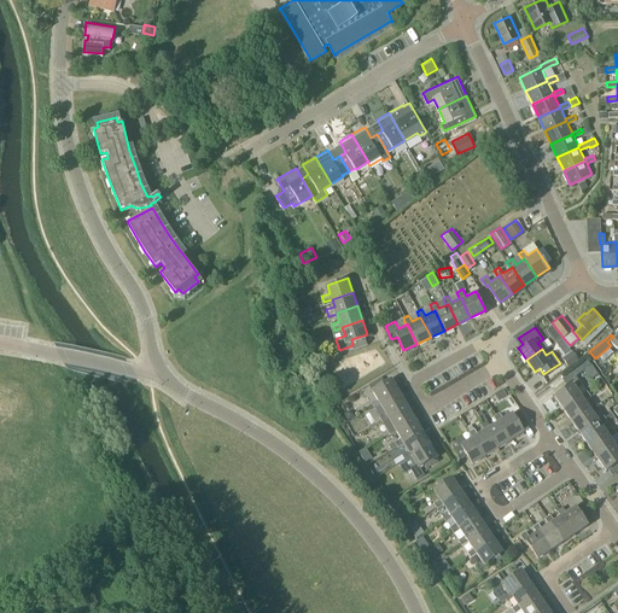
[(569,362),(576,356),(572,350),(564,356),(569,362)]
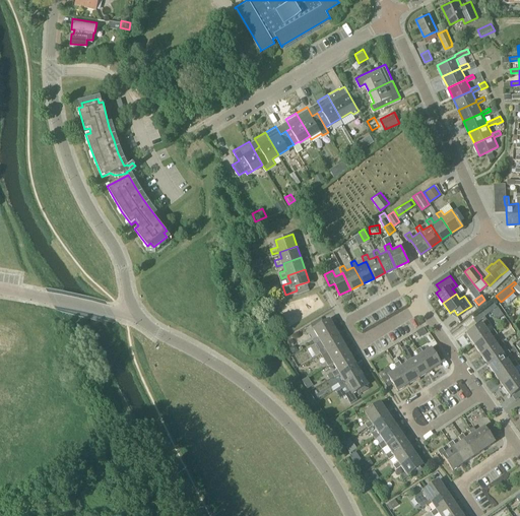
[(476,321),(484,315),(484,314),(497,305),(494,300),(481,310),(472,317),(476,321)]
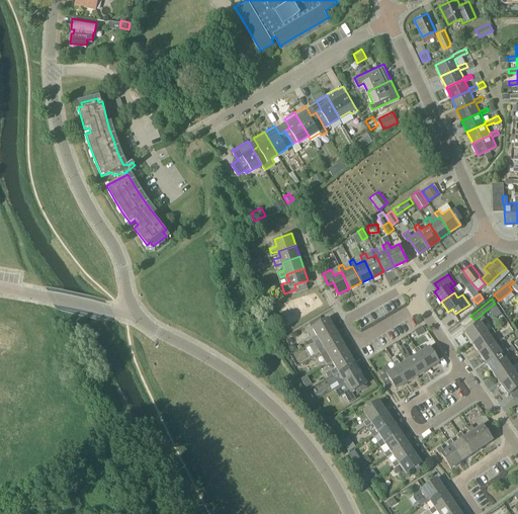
[(319,336),(334,327),(328,316),(323,319),(320,315),(310,321),(312,325),(317,333),(311,336),(313,340),(314,341),(319,338),(319,336)]
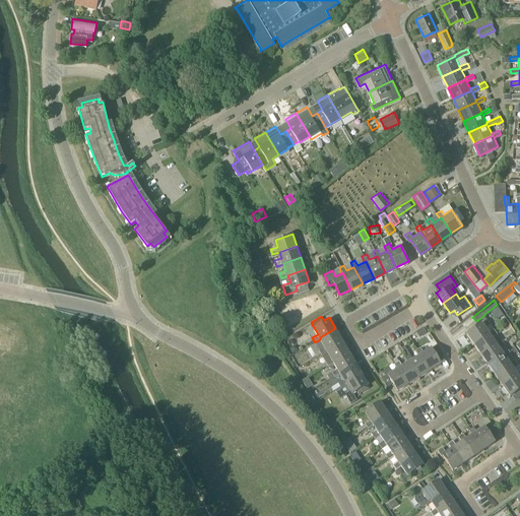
[(490,333),(489,331),(484,326),(490,322),(486,318),(480,322),(480,323),(466,333),(474,343),(490,333)]
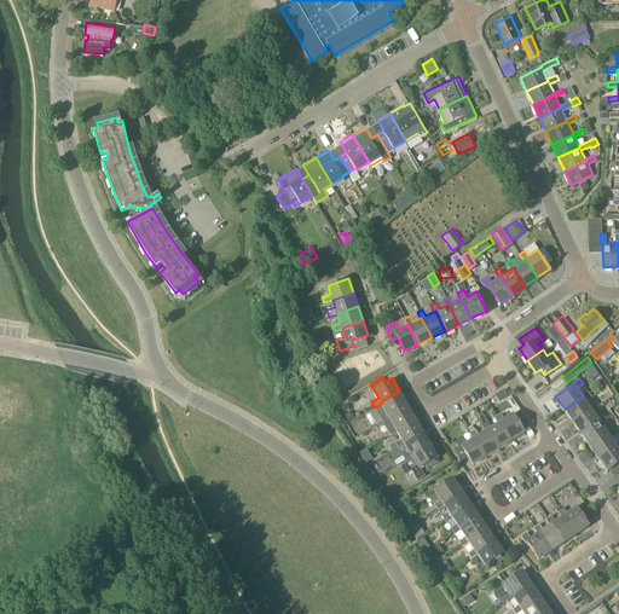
[(388,415),(408,404),(399,391),(381,401),(381,404),(375,407),(374,406),(365,411),(372,424),(382,418),(382,421),(389,416),(388,415)]
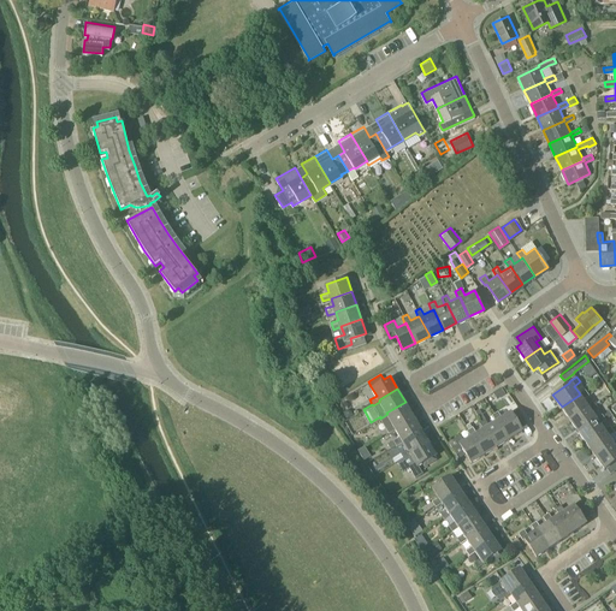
[(588,393),(586,390),(585,389),(579,392),(580,395),(562,407),(570,419),(588,407),(587,404),(582,398),(588,393)]
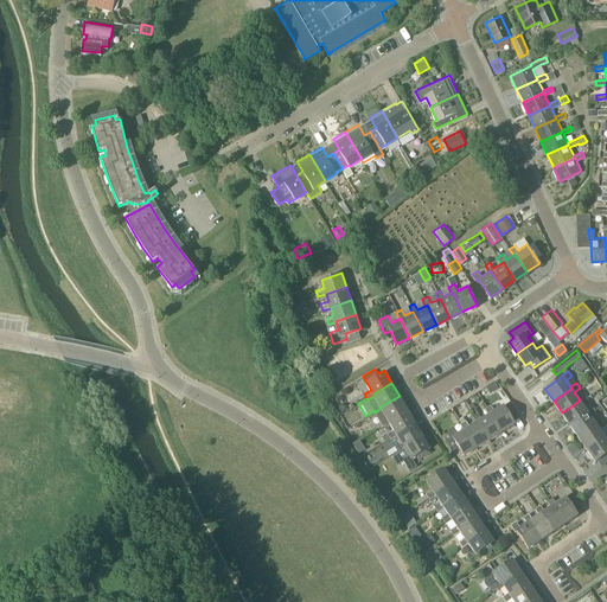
[(588,412),(587,410),(582,404),(588,399),(585,395),(579,398),(580,401),(562,412),(570,424),(588,412)]
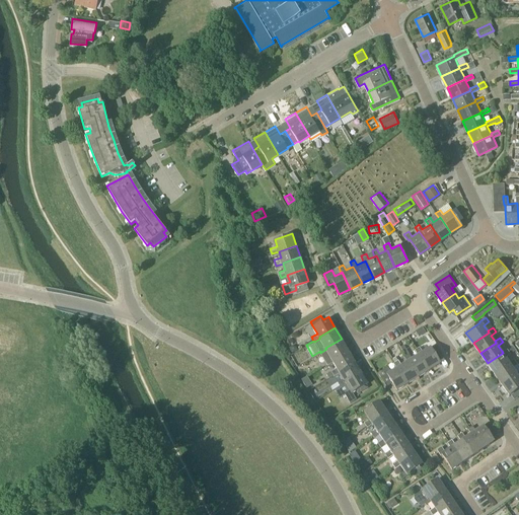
[(326,349),(320,353),(324,359),(326,362),(326,363),(332,360),(331,359),(348,349),(342,339),(325,348),(326,349)]
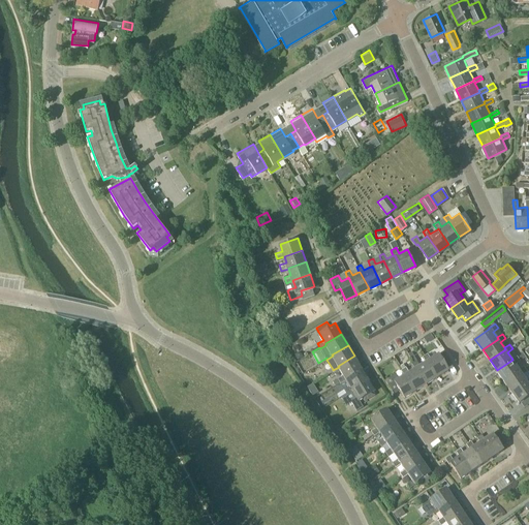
[(411,349),(408,351),(413,361),(411,362),(414,367),(416,366),(426,382),(437,375),(427,360),(426,361),(419,365),(416,359),(411,349)]
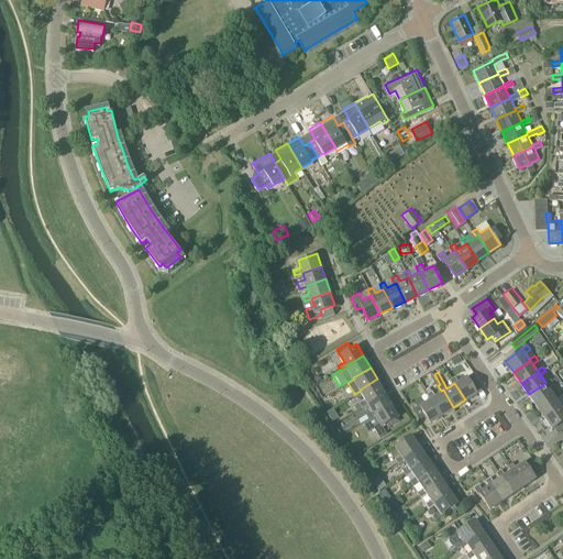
[(454,383),(465,399),(477,393),(475,390),(481,385),(478,382),(472,372),(466,375),(459,381),(455,375),(450,379),(453,384),(454,383)]
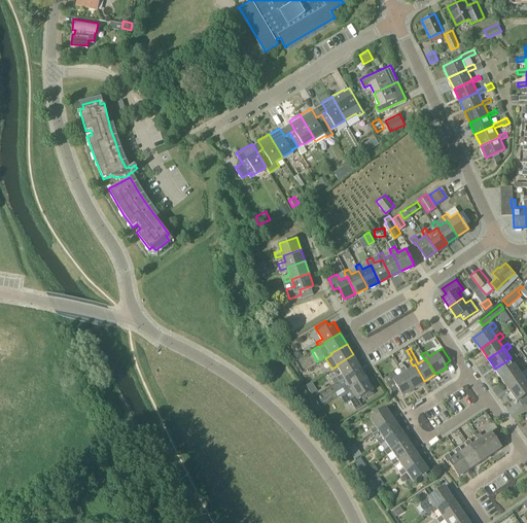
[(518,369),(517,367),(513,361),(524,353),(521,349),(515,353),(510,356),(511,358),(495,369),(502,379),(507,376),(518,369)]
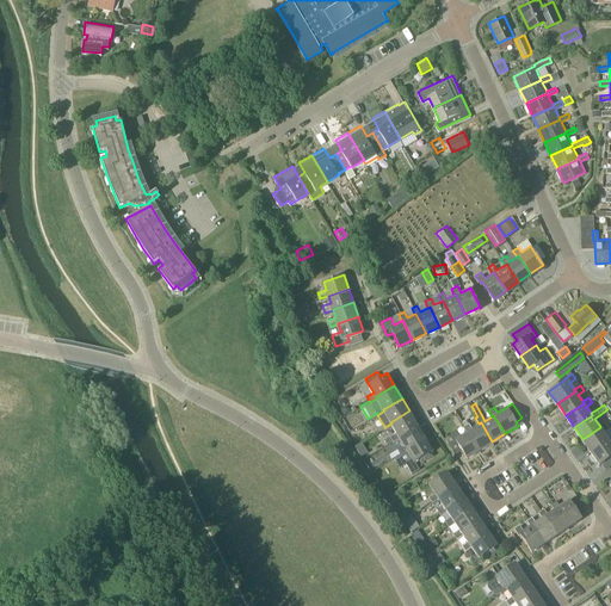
[(397,434),(417,424),(409,410),(390,422),(392,424),(395,431),(389,434),(393,440),(399,437),(397,434)]
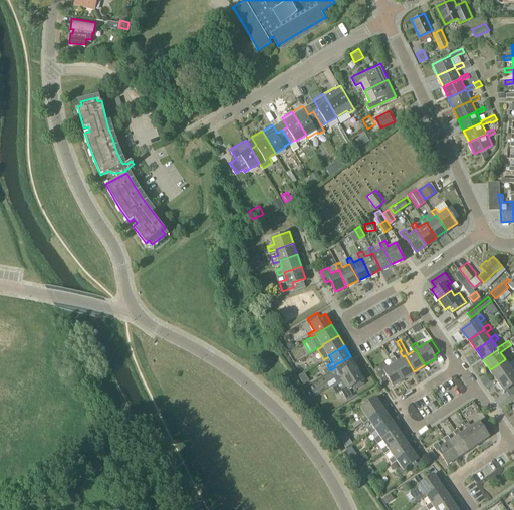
[(512,369),(511,367),(507,362),(512,358),(509,354),(504,357),(505,359),(495,366),(490,369),(497,379),(512,369)]
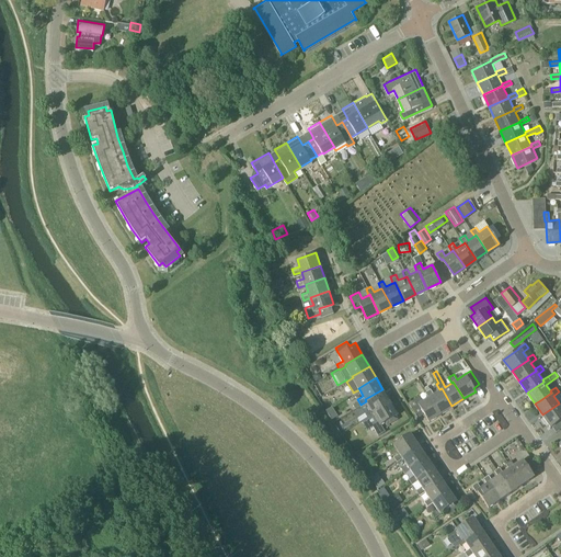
[(442,388),(439,389),(434,394),(430,388),(425,390),(428,396),(430,396),(441,412),(451,406),(442,388)]
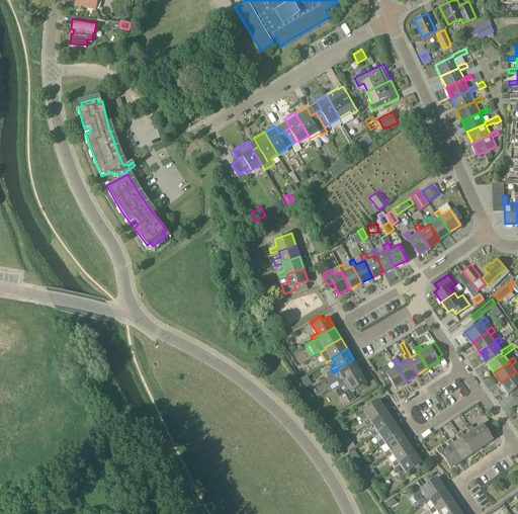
[(344,379),(359,370),(353,359),(337,368),(338,370),(342,375),(336,379),(339,383),(345,380),(344,379)]
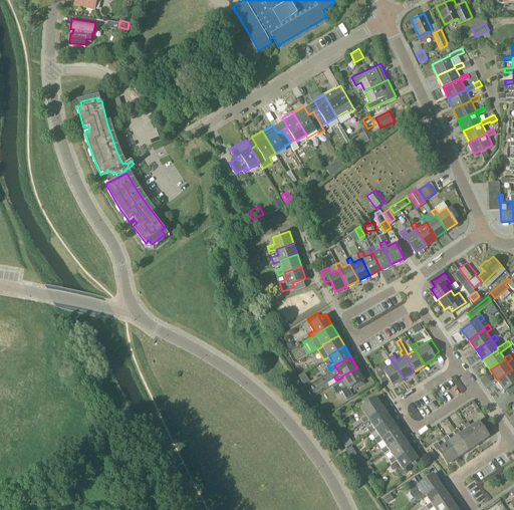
[(394,362),(393,362),(387,366),(383,361),(374,366),(382,380),(389,377),(393,385),(404,377),(394,362)]
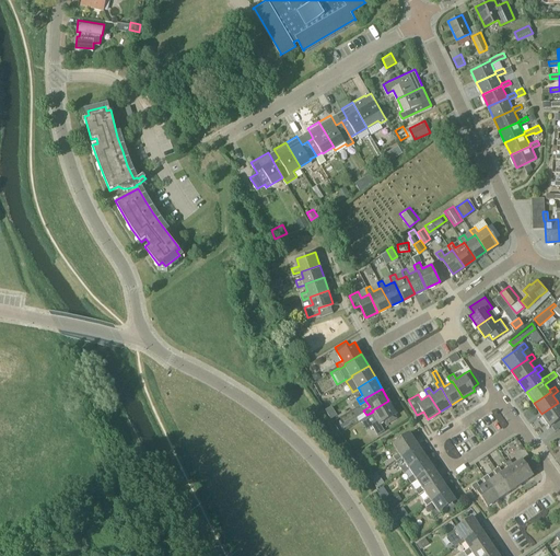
[(558,403),(541,414),(549,426),(559,417),(559,398),(557,401),(558,403)]
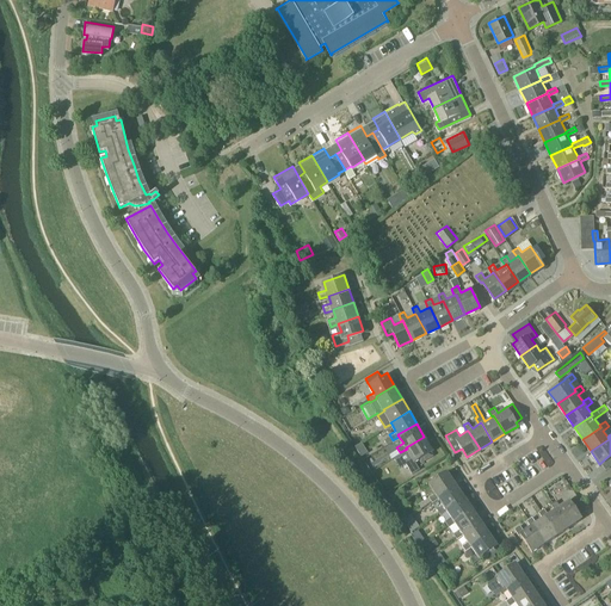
[(406,447),(407,449),(411,456),(403,459),(407,465),(411,471),(419,467),(415,459),(419,457),(420,461),(433,453),(431,450),(432,450),(424,437),(406,447)]
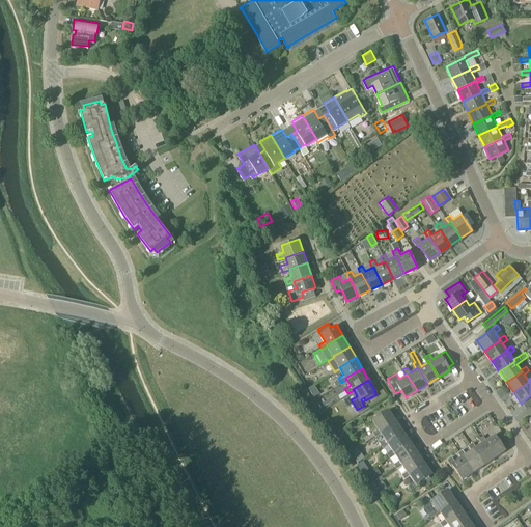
[(380,430),(396,419),(389,409),(372,419),(378,426),(372,430),(375,435),(381,432),(380,430)]
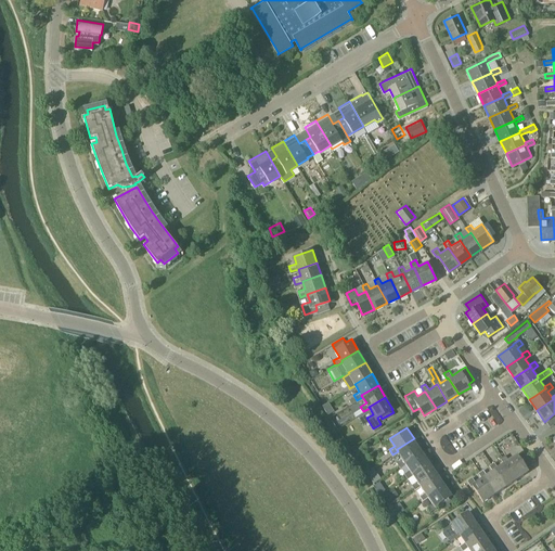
[(404,461),(421,449),(414,438),(397,449),(398,451),(402,457),(397,461),(400,465),(405,462),(404,461)]
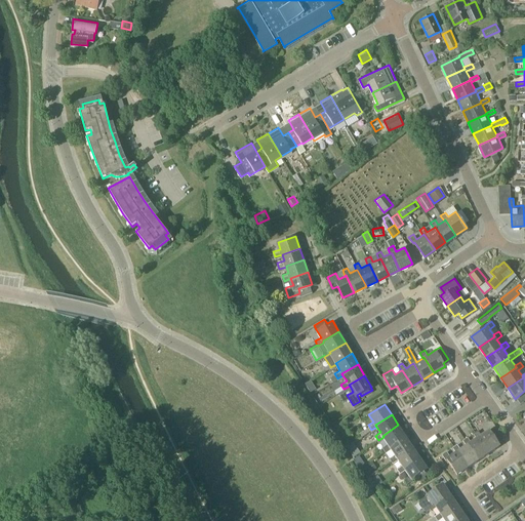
[(390,446),(405,436),(398,425),(382,436),(384,437),(388,442),(382,446),(386,450),(391,447),(390,446)]
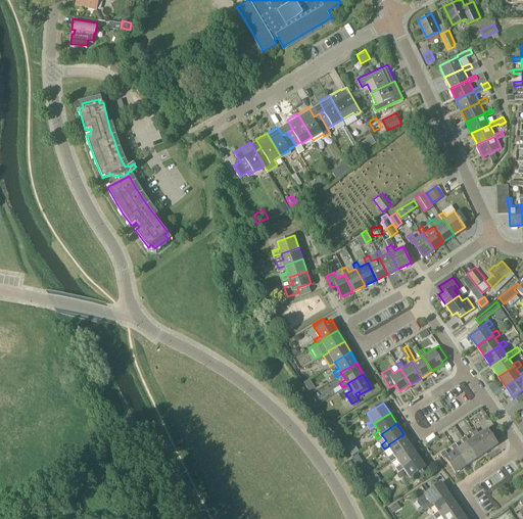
[(473,428),(471,430),(475,435),(476,434),(486,450),(497,442),(495,439),(491,434),(497,430),(492,423),(486,427),(479,432),(476,427),(474,424),(472,426),(473,428)]
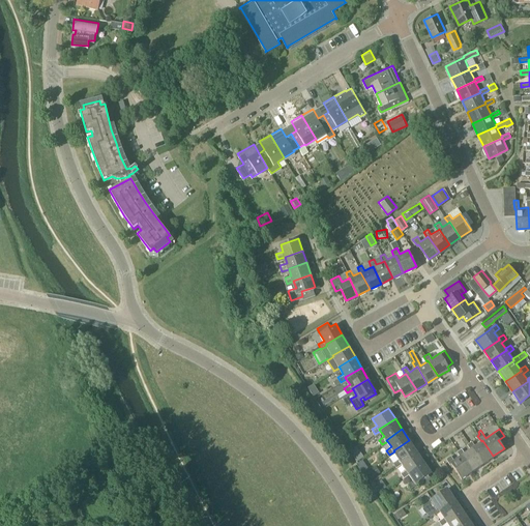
[(401,461),(416,450),(409,440),(393,450),(394,451),(398,458),(392,461),(395,465),(401,462),(401,461)]
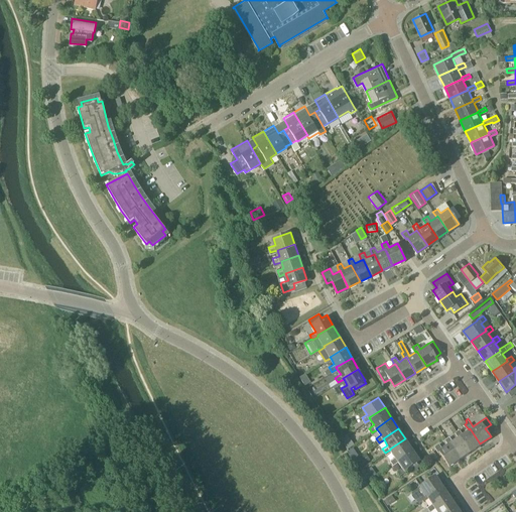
[(457,429),(455,430),(459,436),(460,435),(470,451),(480,443),(470,428),(469,429),(463,433),(459,428),(457,429)]
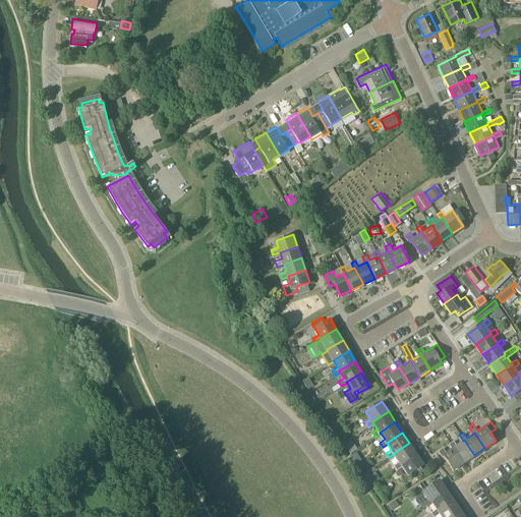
[(464,440),(463,441),(457,445),(453,440),(449,442),(452,448),(453,447),(464,462),(474,455),(464,440)]
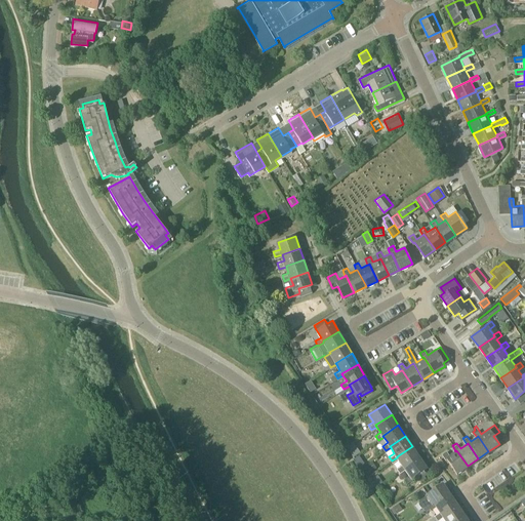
[(403,467),(419,456),(412,446),(397,456),(397,457),(401,464),(396,467),(399,472),(404,469),(403,467)]
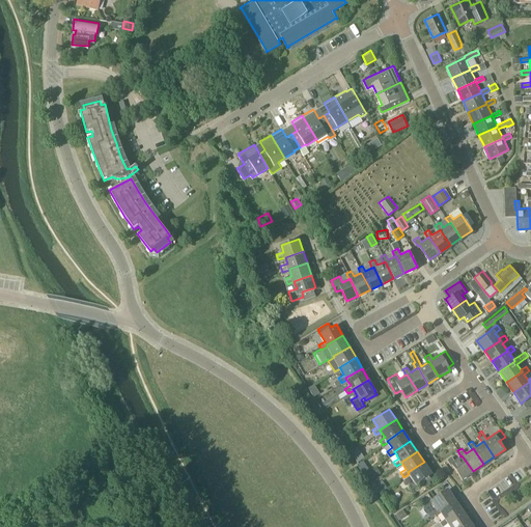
[(462,455),(460,456),(454,460),(451,454),(447,458),(451,464),(452,463),(463,477),(473,471),(462,455)]
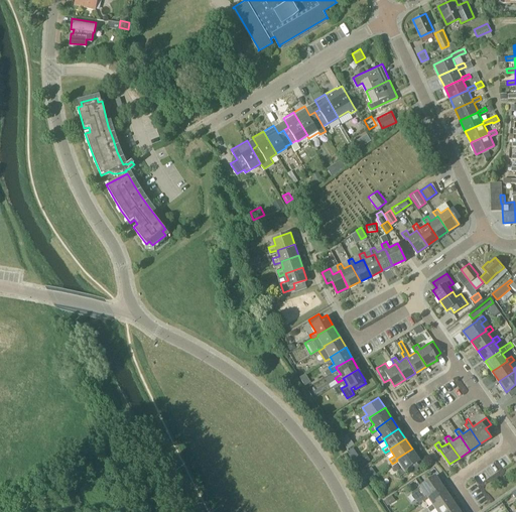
[(396,459),(397,461),(401,466),(396,470),(399,474),(405,470),(405,469),(410,465),(413,469),(421,464),(418,460),(419,460),(412,449),(396,459)]
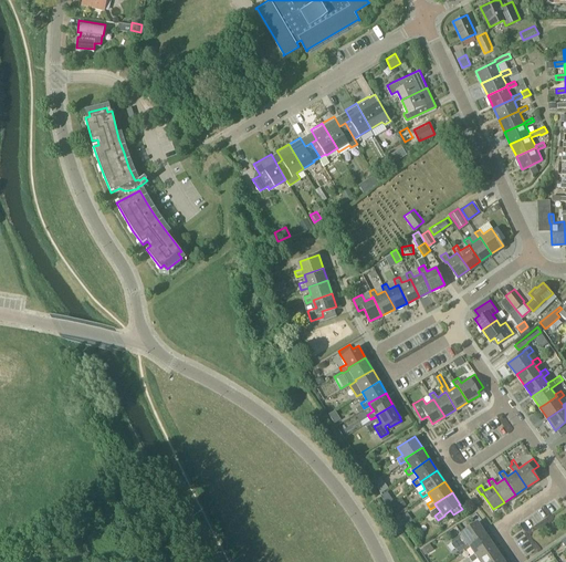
[(469,543),(486,532),(479,520),(454,537),(460,544),(461,543),(464,549),(470,544),(469,543)]
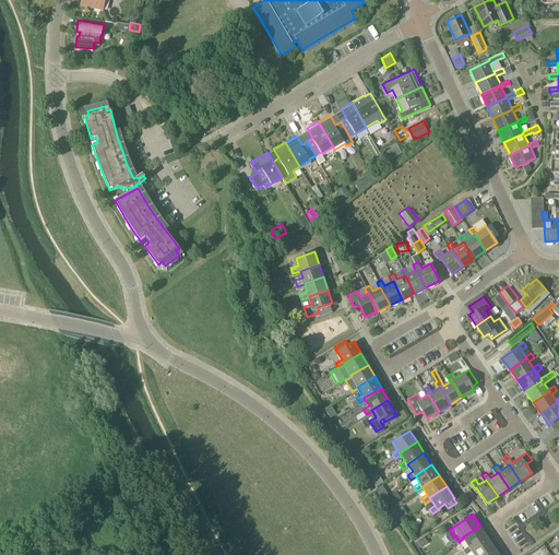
[(471,547),(487,536),(480,526),(463,536),(464,538),(468,544),(463,547),(466,553),(472,550),(471,547)]
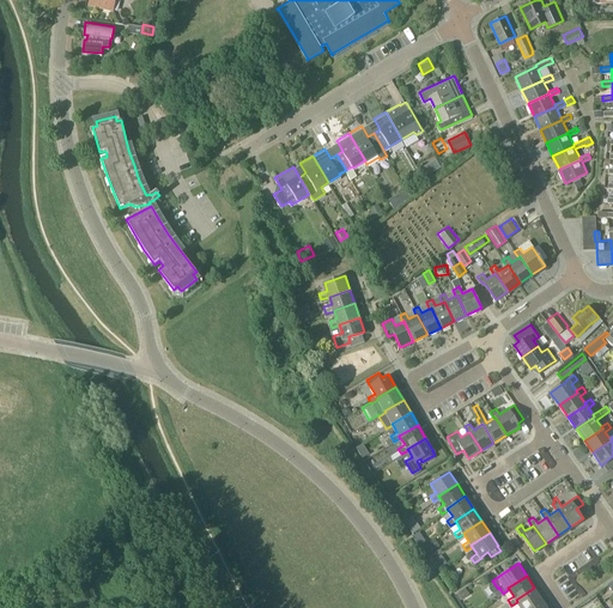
[(530,607),(542,600),(534,588),(516,600),(517,602),(521,607),(530,607)]
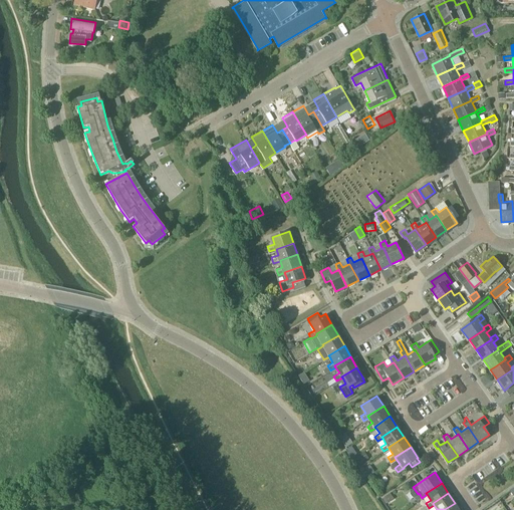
All buildings are outlined.
